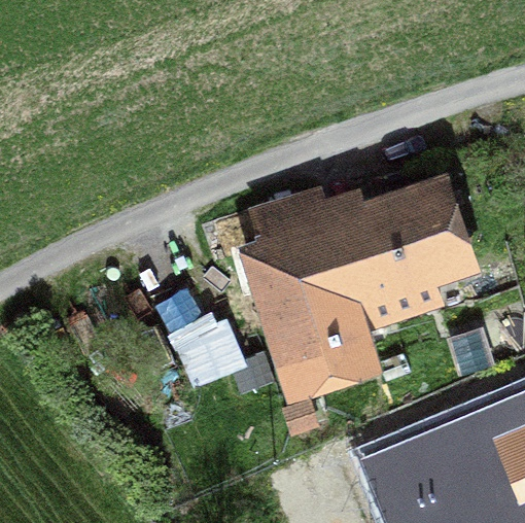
[(448,168),(361,196),(358,185),(322,197),(318,184),(246,207),(255,237),(236,243),(286,398),(381,368),(370,330),(444,307),(435,282),(480,269),(448,168)]
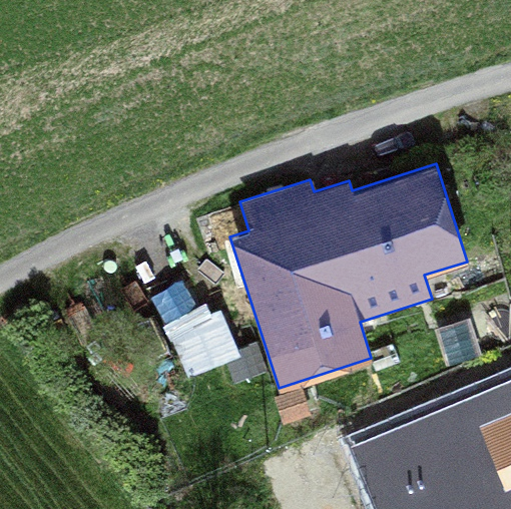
[(234,292),(222,264),(186,280),(198,307),(234,292)]
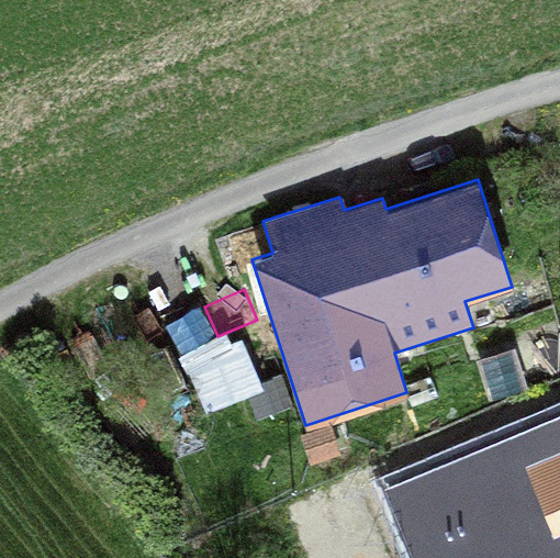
[(259,381),(242,339),(182,363),(203,414),(245,398),(255,422),(291,408),(278,375),(259,381)]
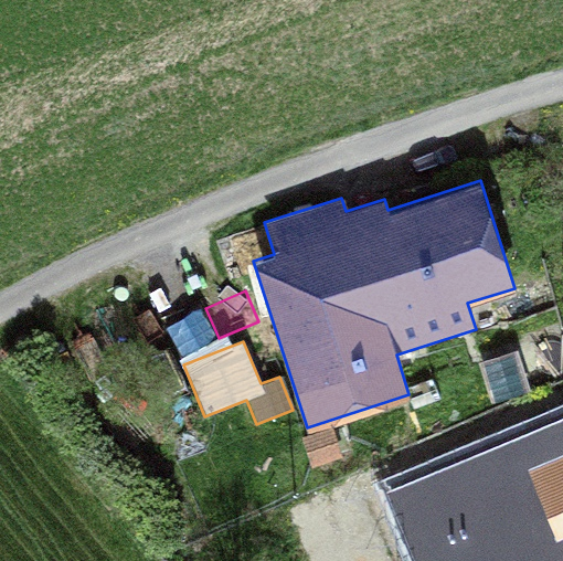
[(562,560),(562,417),(485,451),(531,560),(562,560)]
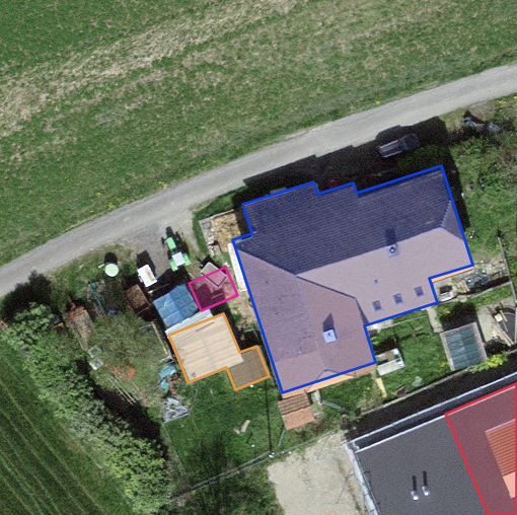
[(315,423),(306,393),(276,402),(286,432),(315,423)]
